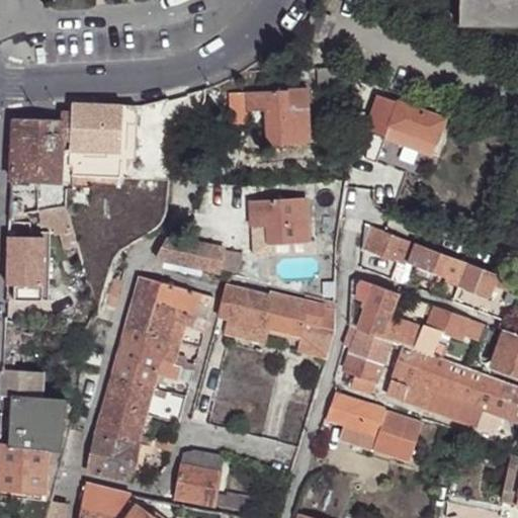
[(517,0),(457,0),(456,24),(517,26),(517,0)]
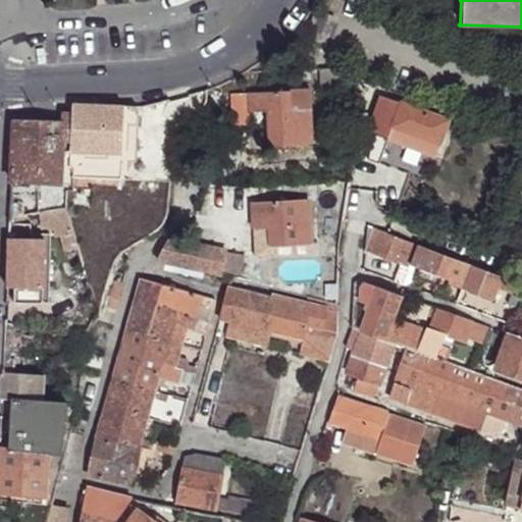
[(200,113),(200,117),(210,120),(221,85),(207,87),(206,95),(204,104),(202,111),(200,113)]
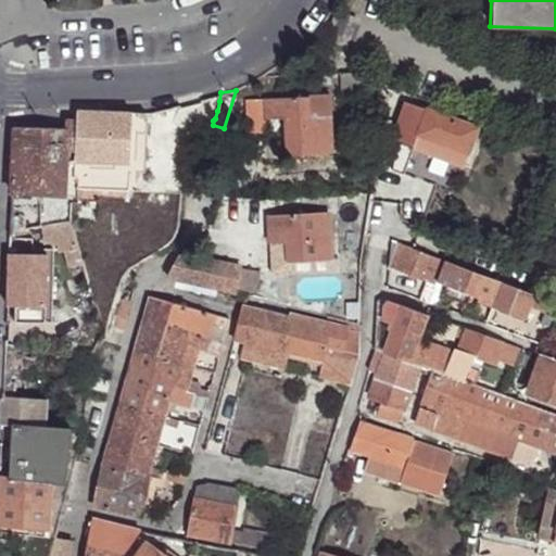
[(329,154),(329,115),(310,115),(310,97),(247,99),(247,133),(264,133),(264,119),(286,119),(287,154),(329,154)]
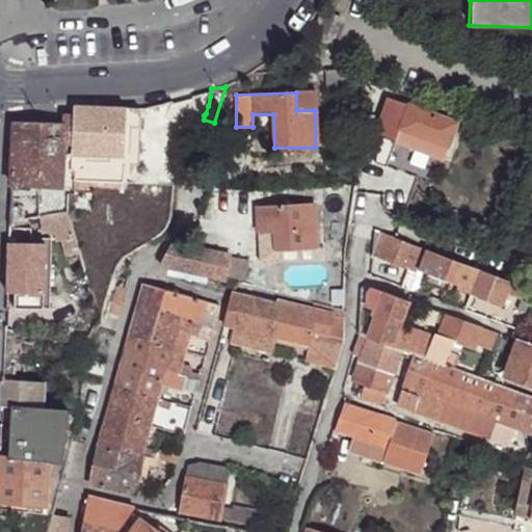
[(296,110),(315,110),(314,92),(296,92),(296,110)]
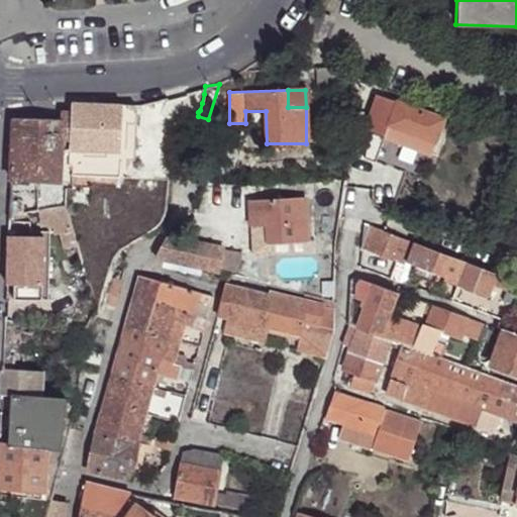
[(445,119),(382,96),(373,122),(367,161),(378,165),(389,135),(393,136),(397,129),(436,143),(445,119)]
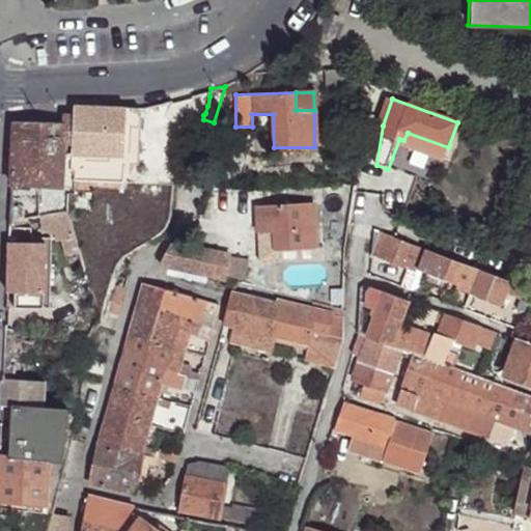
[(94,106),(78,104),(75,104),(73,112),(73,122),(72,151),(122,155),(126,107),(100,106),(94,106)]
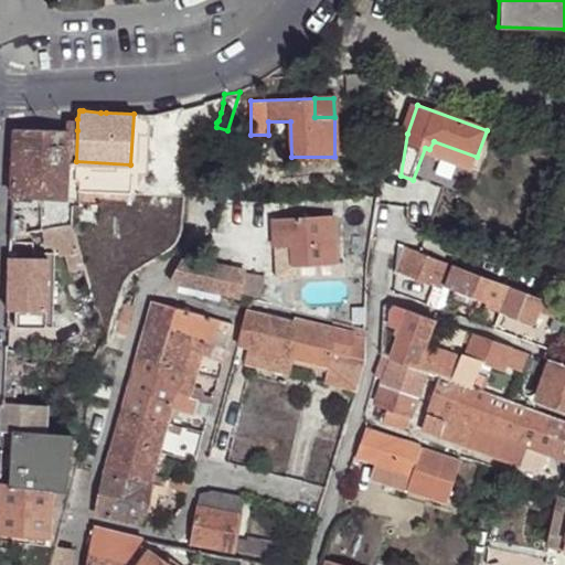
[(206,163),(211,124),(195,126),(191,131),(190,162),(206,163)]
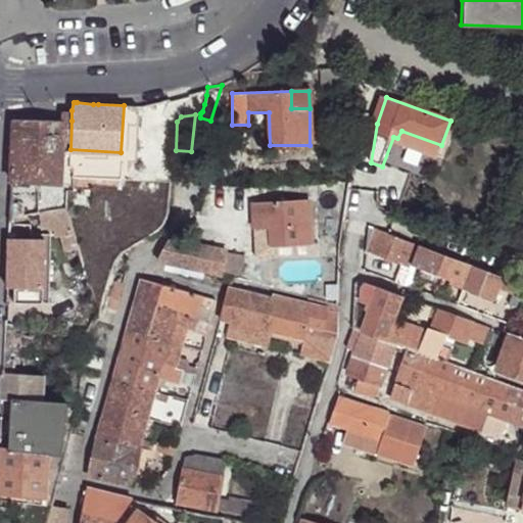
[(12,120),(10,178),(36,180),(37,120),(12,120)]
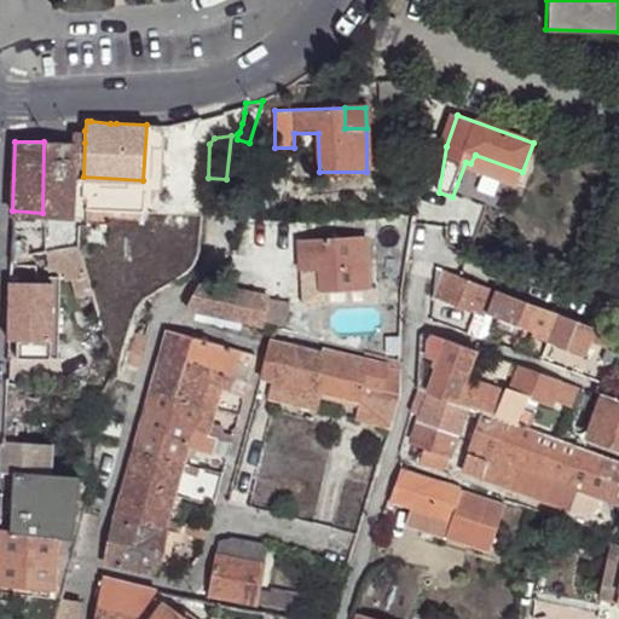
[(85,143),(44,142),(42,213),(73,214),(74,177),(84,177),(85,143)]
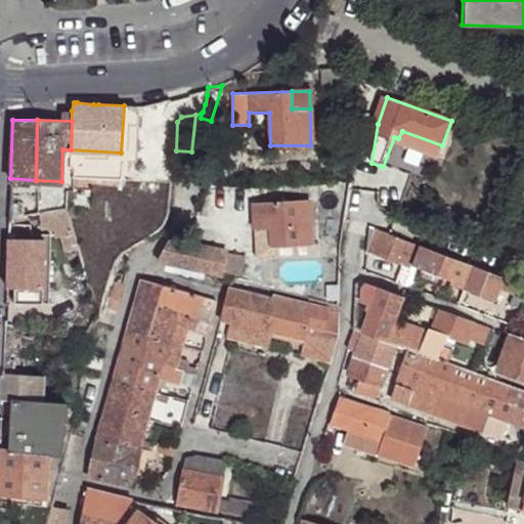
[(368,191),(382,197),(388,180),(374,176),(368,191)]
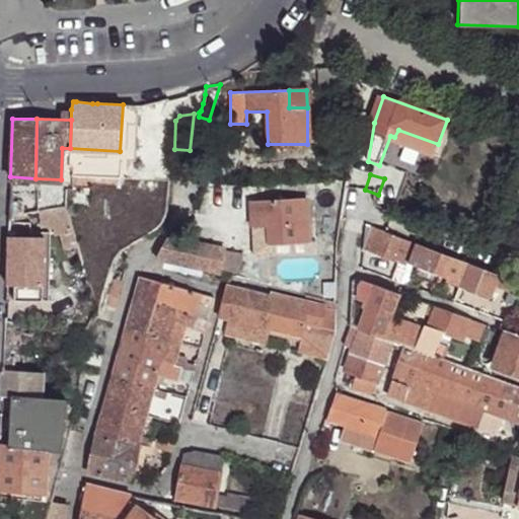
[(68,180),(66,207),(85,209),(86,177),(68,177),(68,180)]
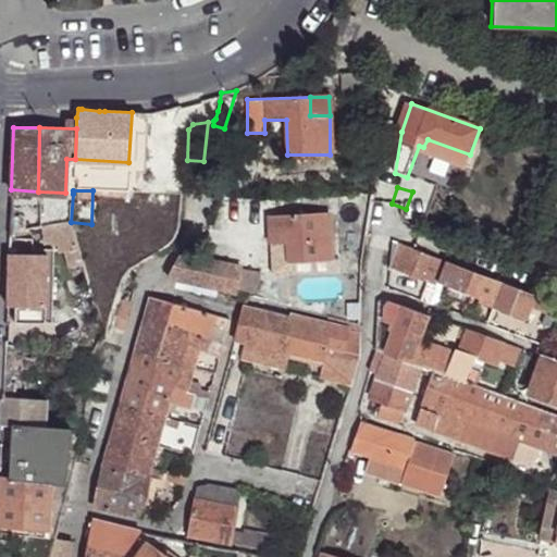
[(293,231),(293,238),(293,259),(335,259),(335,212),(276,212),(275,231),(293,231)]
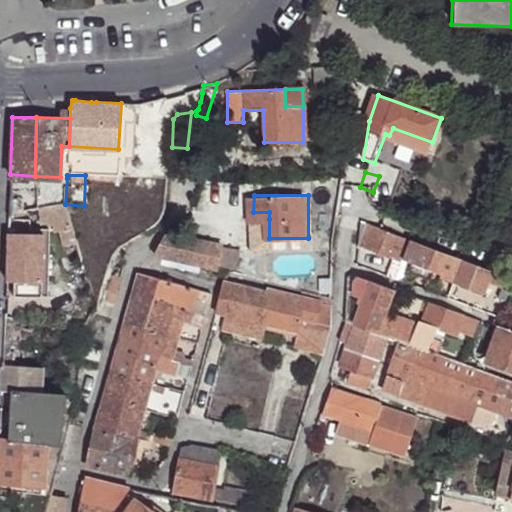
[(65,204),(42,208),(45,225),(52,225),(52,229),(63,228),(64,245),(69,263),(82,259),(65,204)]
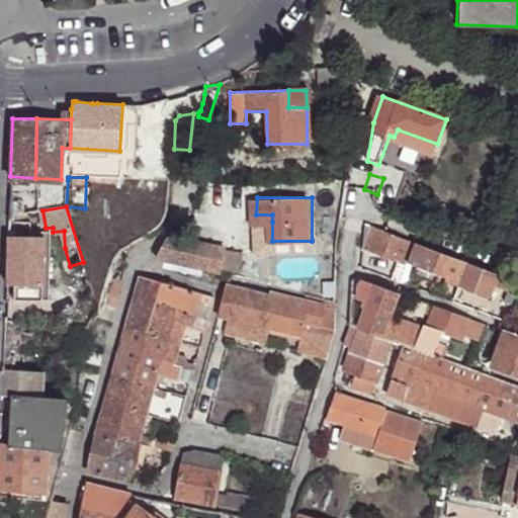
[(356,221),(353,265),(360,268),(363,246),(365,224),(356,221)]
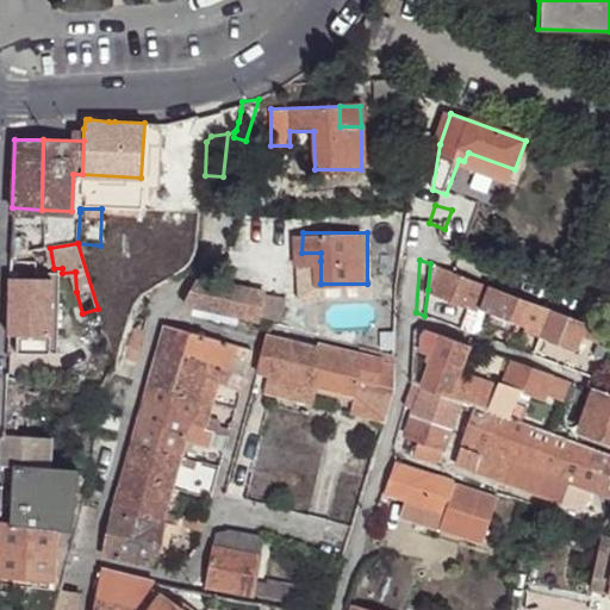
[(452,272),(430,263),(428,290),(443,297),(452,272)]
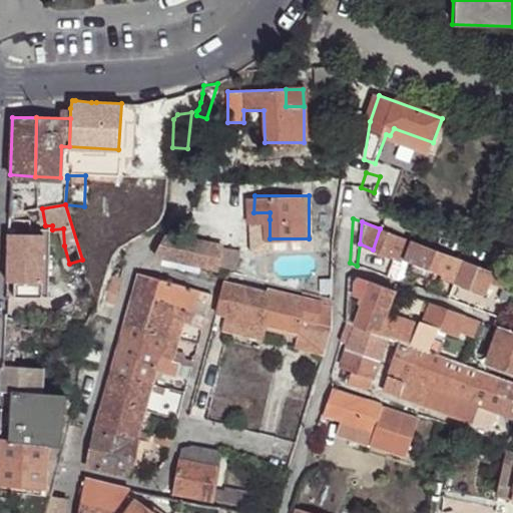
[(408,239),(380,228),(373,249),(397,259),(400,259),(408,239)]
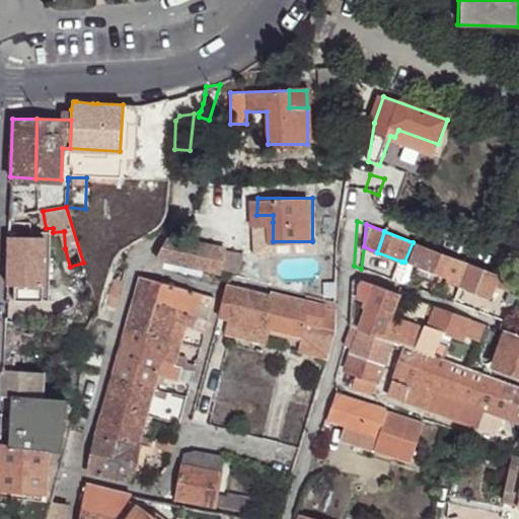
[(42,234),(8,233),(7,257),(5,283),(40,285),(42,234)]
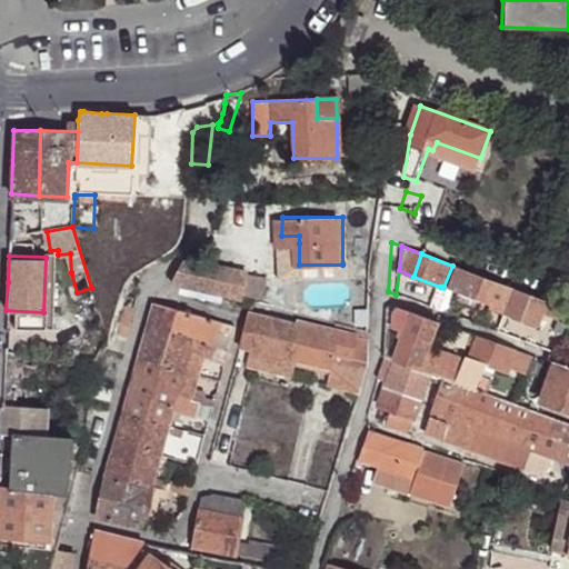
[(199,281),(245,290),(249,269),(203,257),(199,281)]
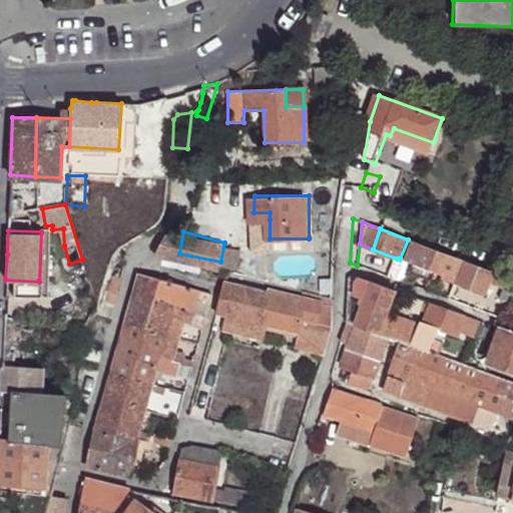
[(443,275),(450,254),(413,240),(405,261),(409,264),(443,275)]
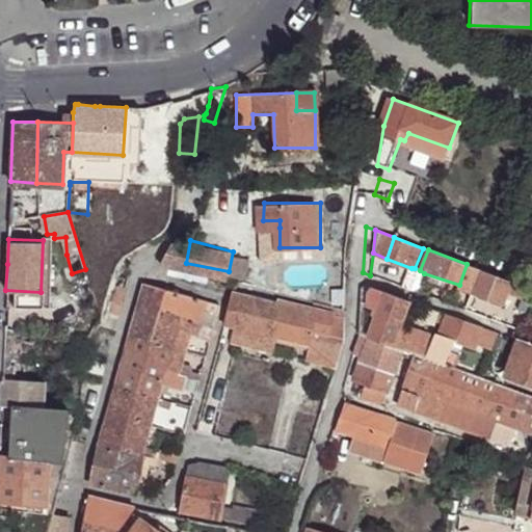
[(481,271),(482,268),(467,264),(459,285),(474,291),(481,271)]
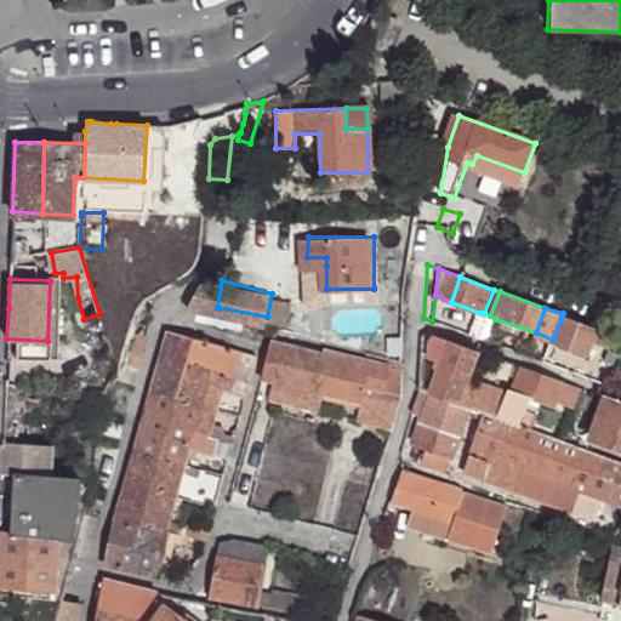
[(479,339),(486,314),(484,313),(480,313),(473,336),(479,339)]
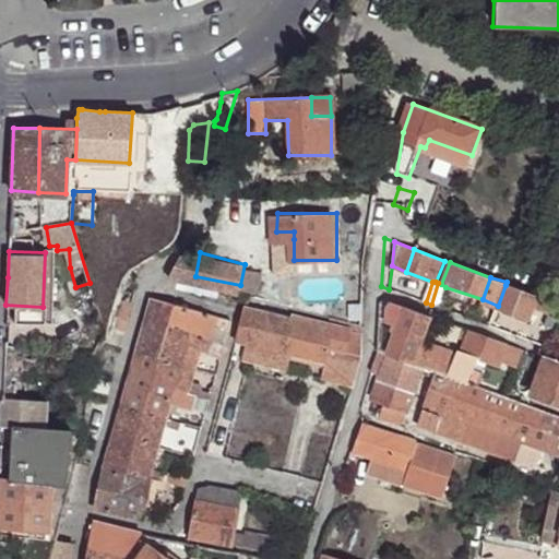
[(443,295),(445,287),(441,284),(438,283),(431,305),(443,309),(448,296),(443,295)]
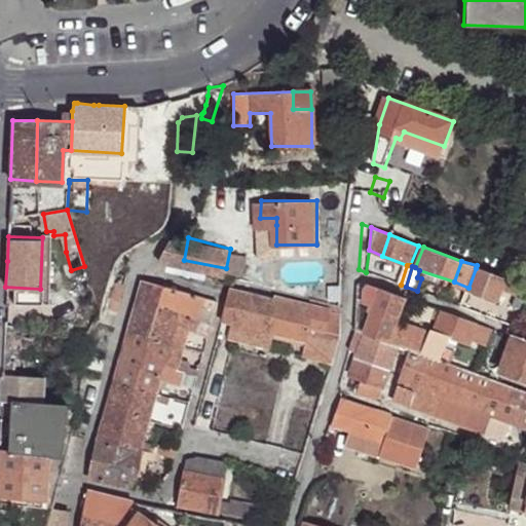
[(504,278),(476,268),(468,288),(468,290),(496,299),(500,288),(504,278)]
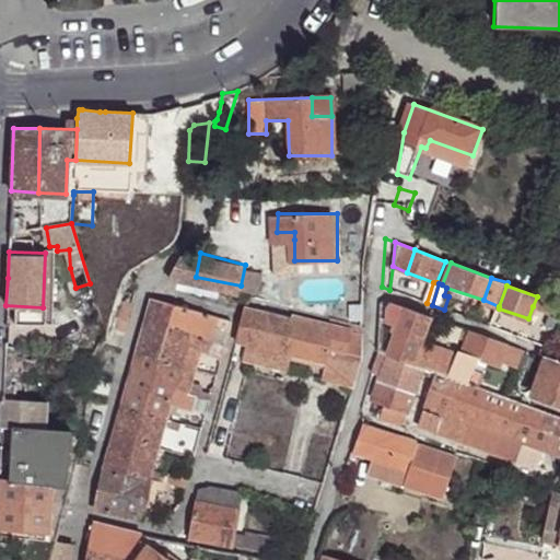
[(211,311),(210,308),(154,293),(144,330),(165,335),(170,322),(191,328),(191,331),(225,339),(231,316),(211,311)]
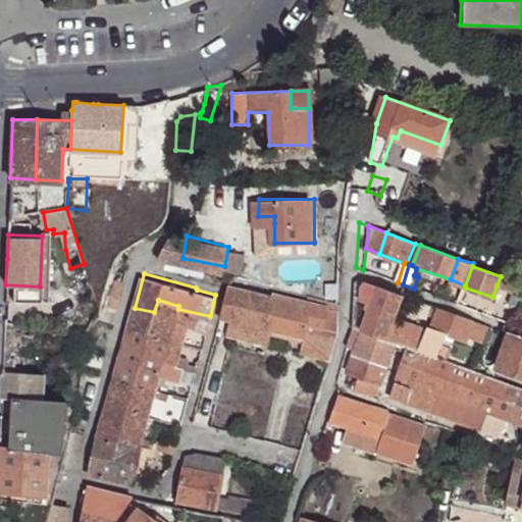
[(520,308),(521,302),(521,281),(501,274),(501,276),(497,285),(514,292),(510,304),(520,308)]
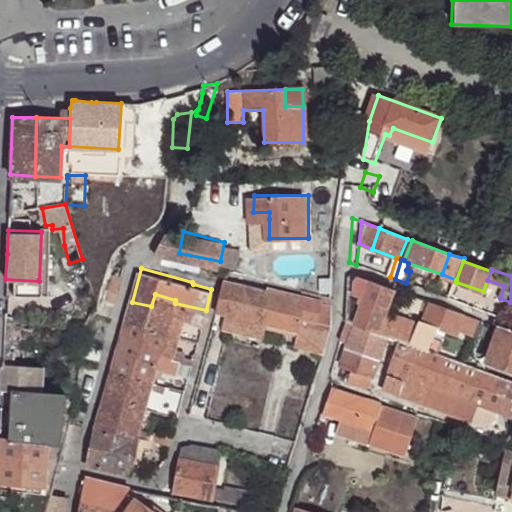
[(365,298),(356,324),(378,331),(381,326),(387,310),(390,302),(392,295),(394,290),(356,275),(356,295),(365,298)]
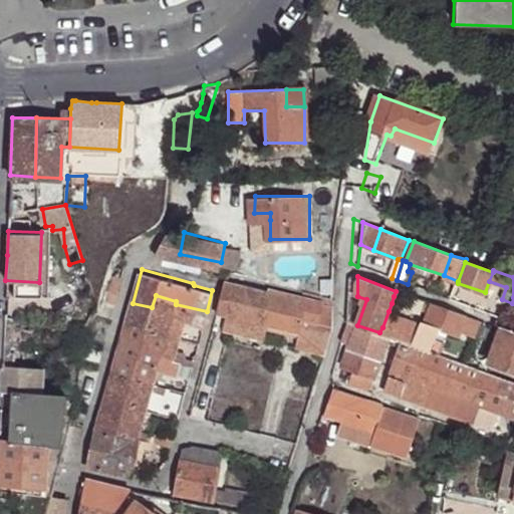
[(120,279),(111,277),(105,302),(114,305),(120,279)]
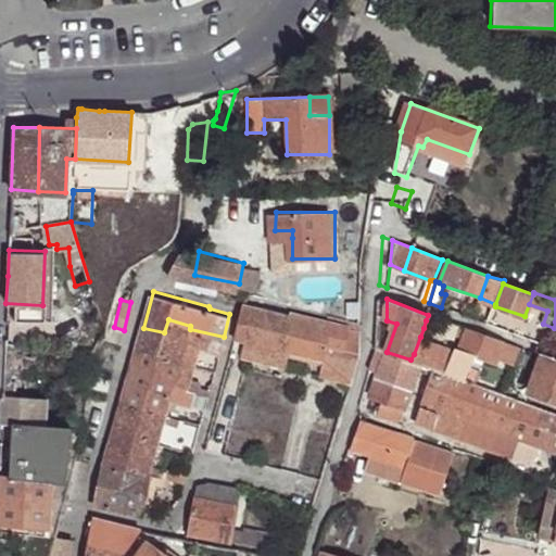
[(361,361),(361,325),(336,317),(333,324),(292,313),(291,316),(244,303),(236,335),(248,338),(243,353),(287,364),(290,350),(321,357),(318,373),(353,382),(361,361)]
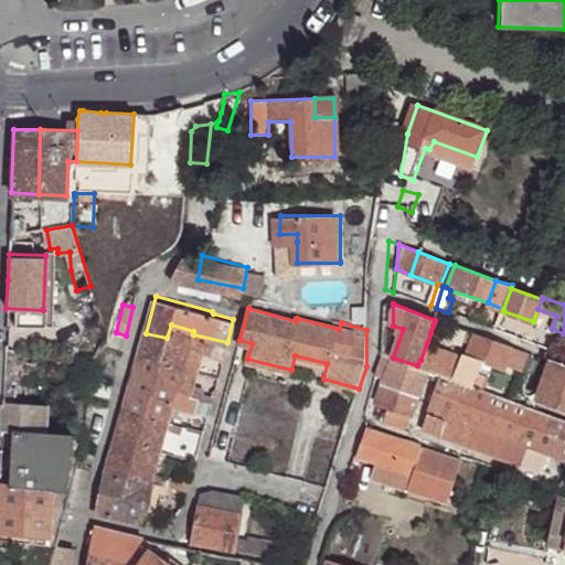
[(227,342),(193,334),(193,331),(171,324),(167,338),(146,333),(138,352),(196,368),(203,349),(224,354),(227,342)]
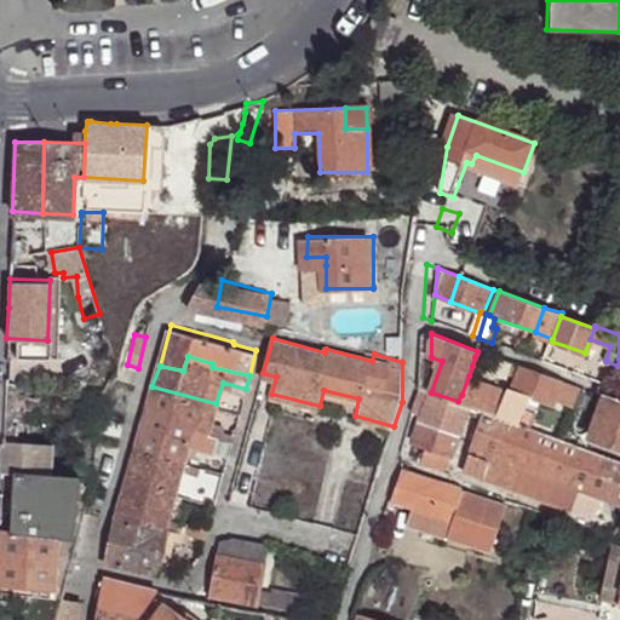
[(503,400),(494,415),(530,429),(537,413),(522,408),(527,396),(550,406),(552,401),(573,407),(579,388),(569,383),(518,366),(510,389),(506,389),(503,400)]
